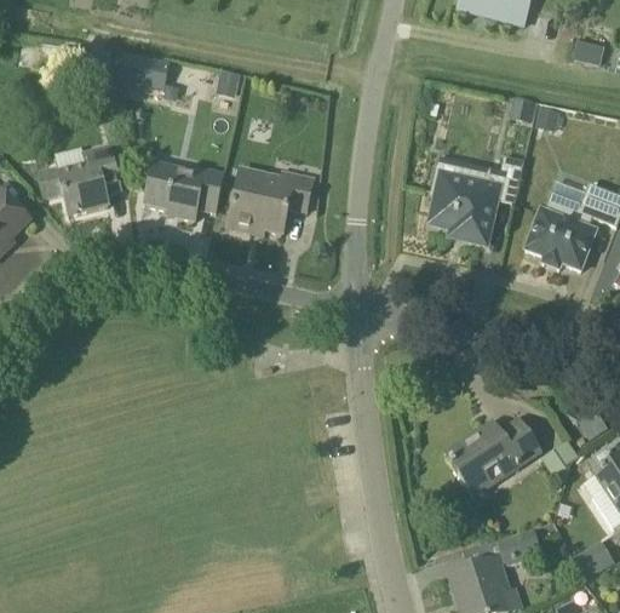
[(458,0),(457,6),(523,24),(529,0),(458,0)]
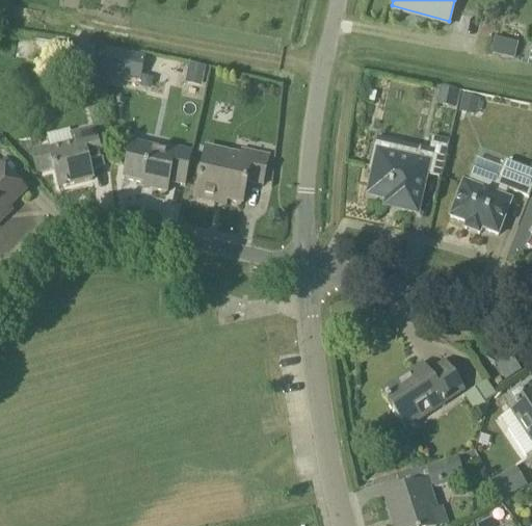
[(514,54),(519,37),(495,31),(490,49),(514,54)]
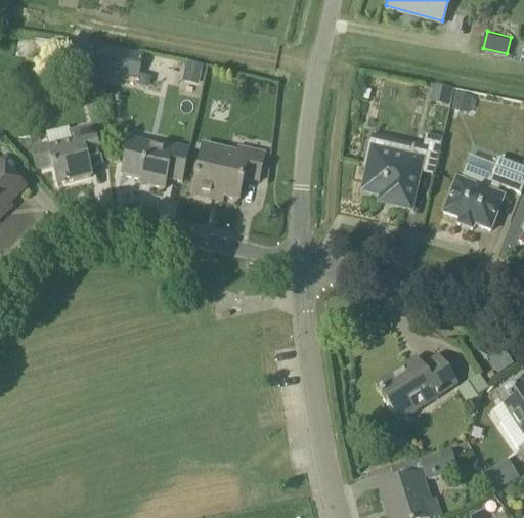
[(102,43),(97,65),(122,70),(126,47),(102,43)]
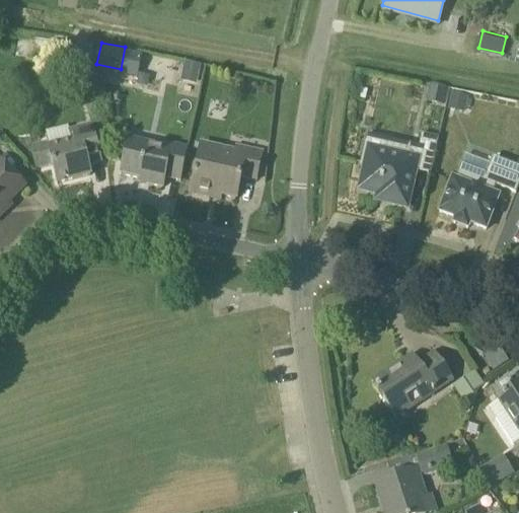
[(196,80),(200,61),(184,58),(180,77),(196,80)]
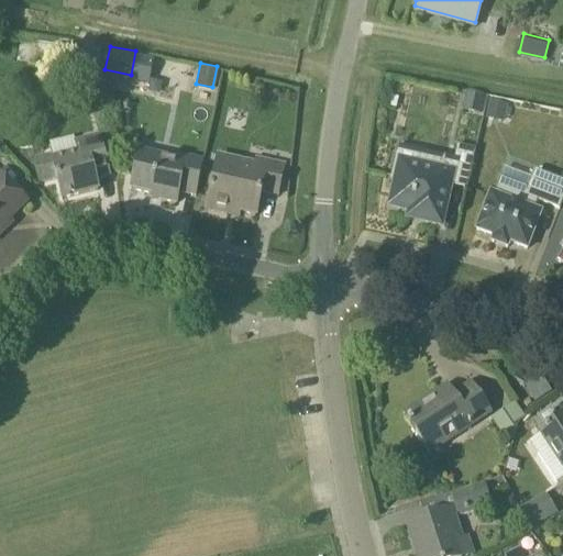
[(482,109),(486,91),(465,87),(462,104),(482,109)]
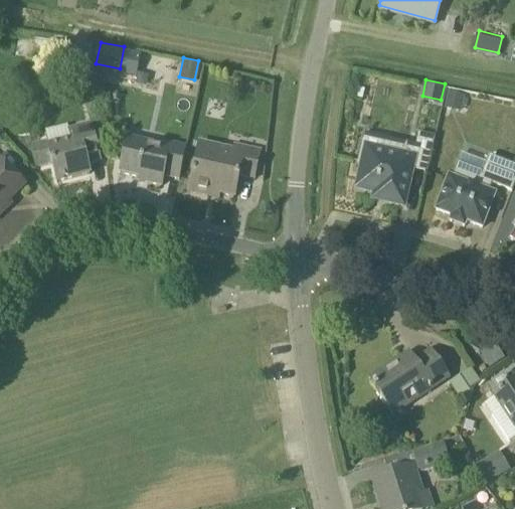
[(86,107),(97,104),(93,88),(81,90),(86,107)]
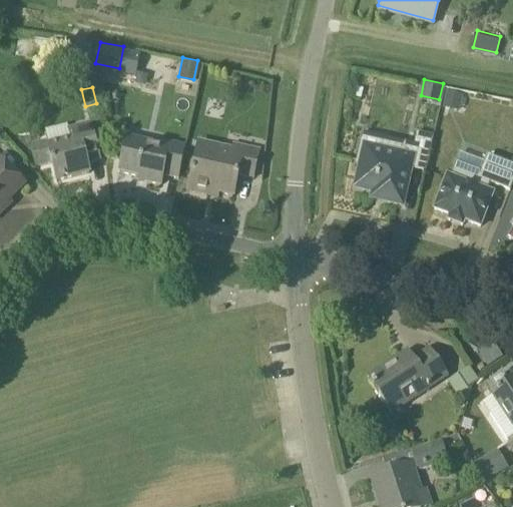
[(446,87),(442,104),(459,107),(462,91),(446,87)]
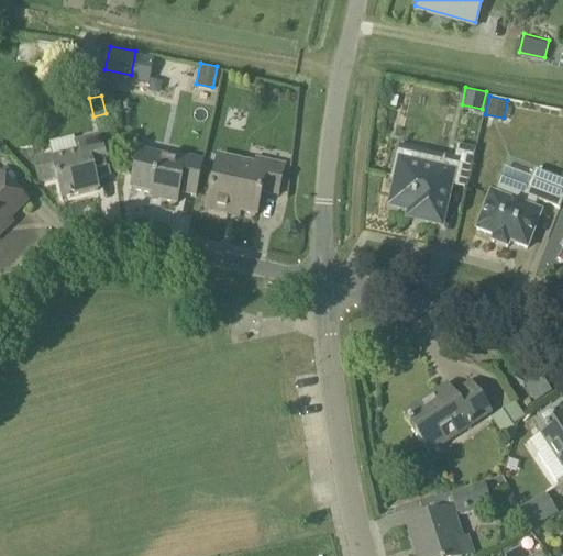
[(77,151),(53,156),(52,151),(36,155),(42,178),(57,175),(62,193),(98,185),(95,174),(109,169),(99,132),(74,139),(77,151)]
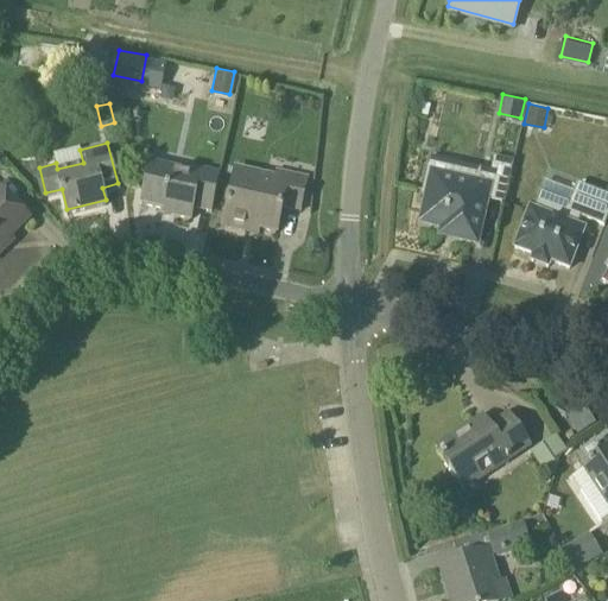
[(476,238),(487,188),(504,193),(502,198),(504,200),(513,157),(493,152),(491,166),(462,159),(461,168),(453,174),(428,168),(431,152),(429,152),(422,185),(429,188),(422,216),(456,225),(454,233),(476,238)]
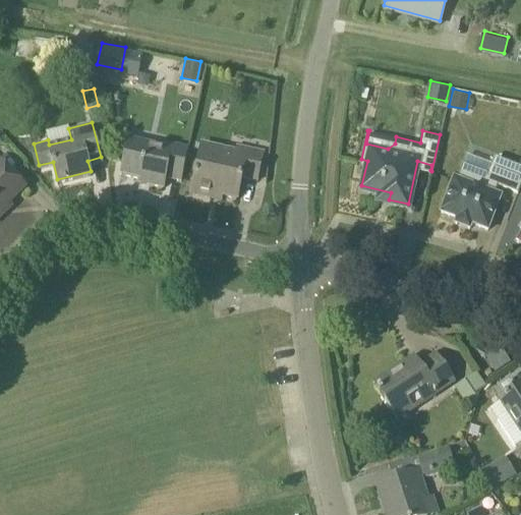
[(162,147),(128,137),(121,171),(150,177),(149,181),(163,184),(165,174),(181,177),(188,145),(164,138),(162,147)]
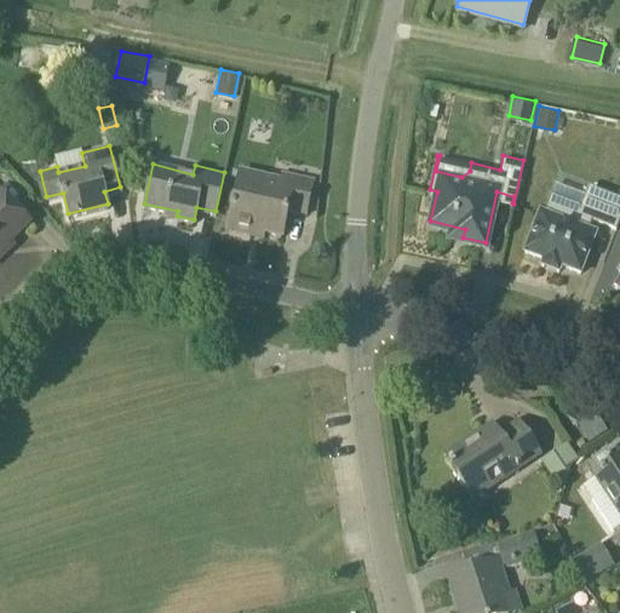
[(242,165),(227,227),(250,231),(251,227),(282,233),(288,206),(306,211),(314,177),(281,168),(280,175),(242,165)]
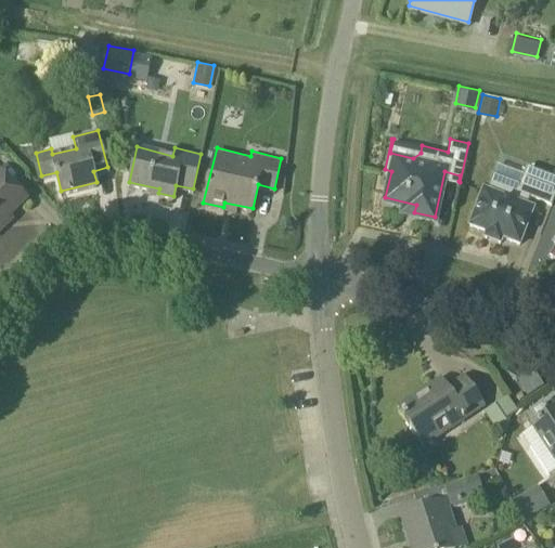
[(482,185),(477,201),(469,222),(487,229),(485,234),(500,239),(502,234),(519,240),(533,205),(527,203),(530,194),(552,203),(554,192),(554,173),(527,162),(520,181),(493,171),(487,187),(482,185)]
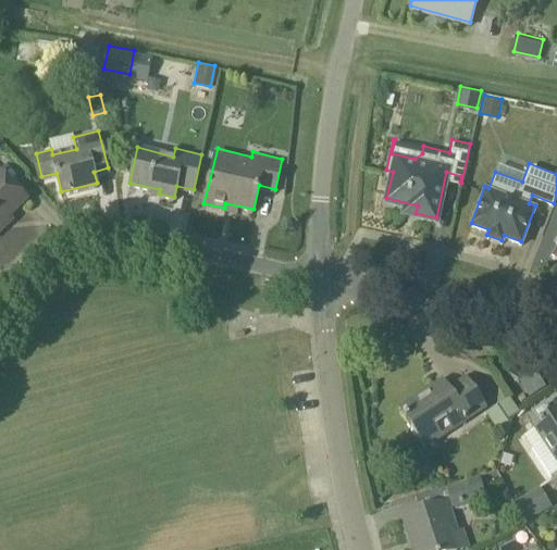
[(0,227),(5,222),(2,219),(26,196),(0,170),(0,227)]
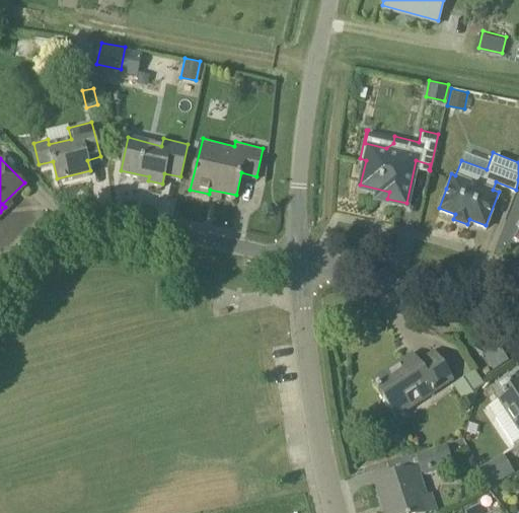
[(500,341),(485,351),(493,365),(509,355),(500,341)]
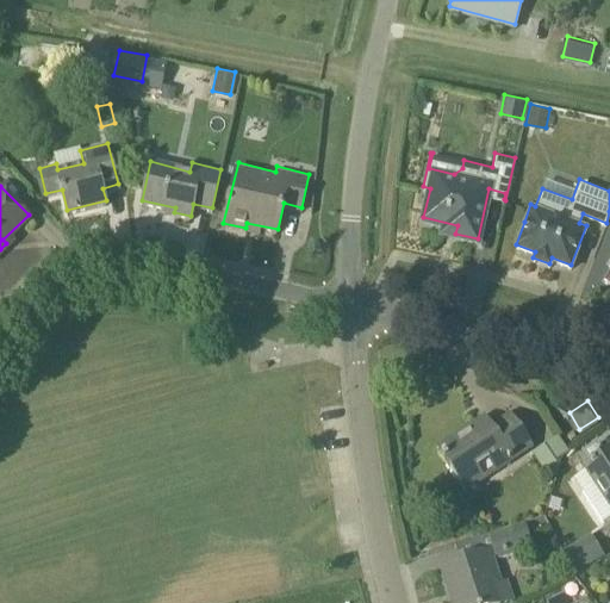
[(465,488),(531,442),(514,417),(508,409),(490,421),(484,414),(439,443),(443,451),(441,452),(465,488)]
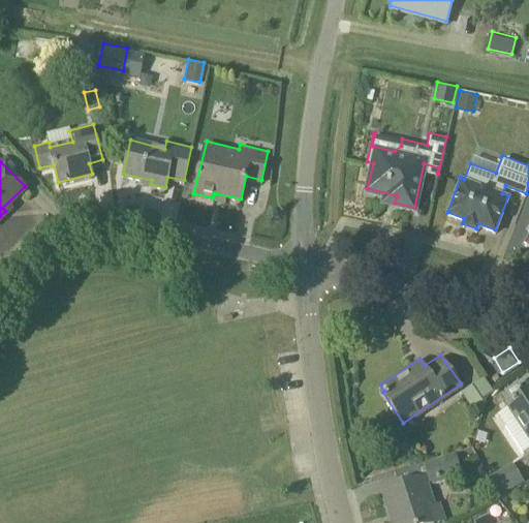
[(486,372),(461,390),(473,407),(486,398),(488,392),(495,386),(486,372)]
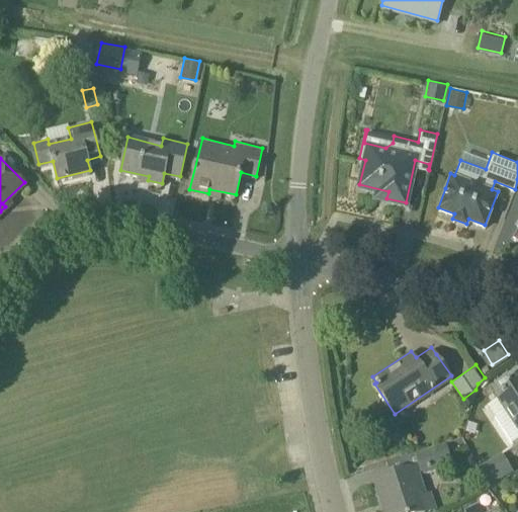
[(517,378),(496,394),(517,427),(517,378)]
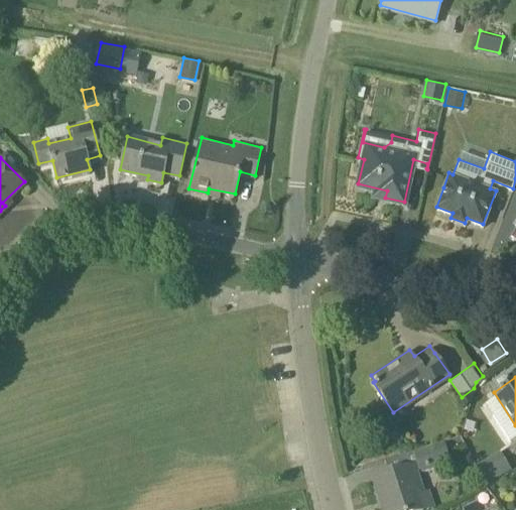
[(415,452),(421,469),(450,459),(444,441),(415,452)]
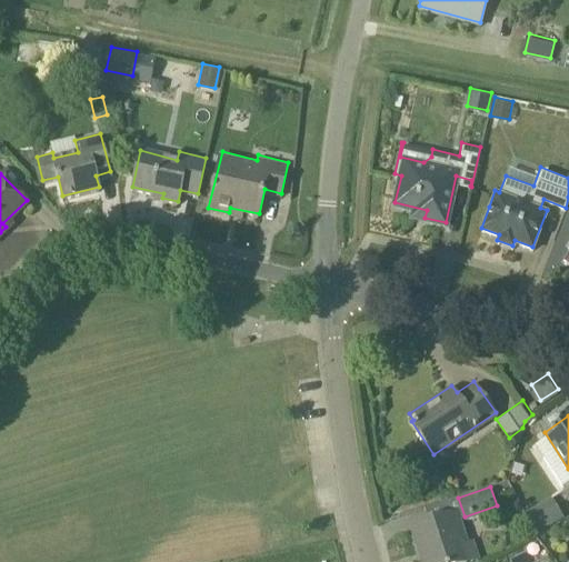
[(550,493),(526,508),(528,511),(523,513),(533,529),(538,527),(539,529),(562,514),(550,493)]
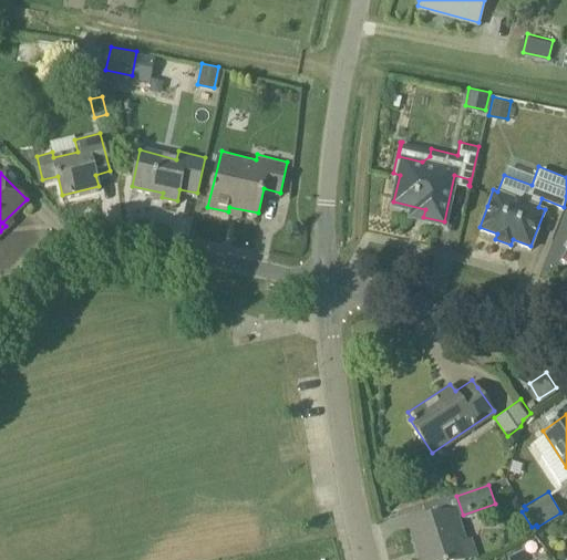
[(460,525),(454,507),(409,522),(415,540),(420,539),(426,559),(454,559),(476,552),(470,533),(457,538),(453,527),(460,525)]
